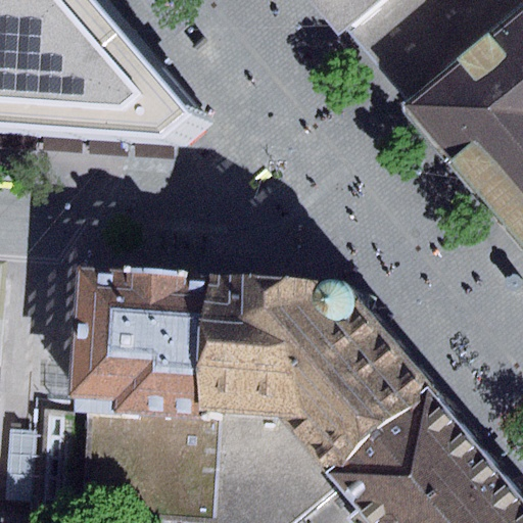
[(0,0),(0,134),(187,148),(214,127),(104,0),(0,0)]
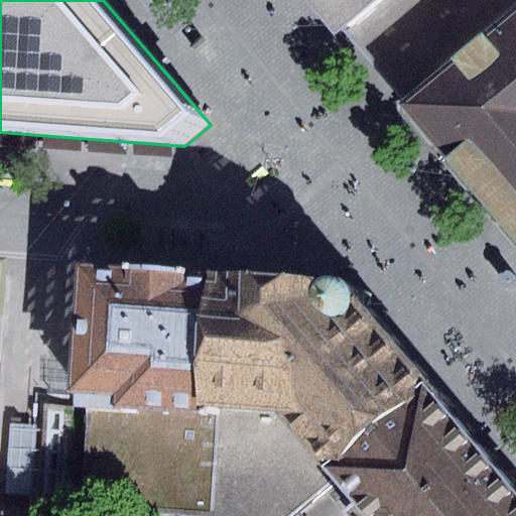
[(515,0),(302,0),(331,33),(340,25),(410,109),(432,90),(424,81),(515,2),(515,0)]
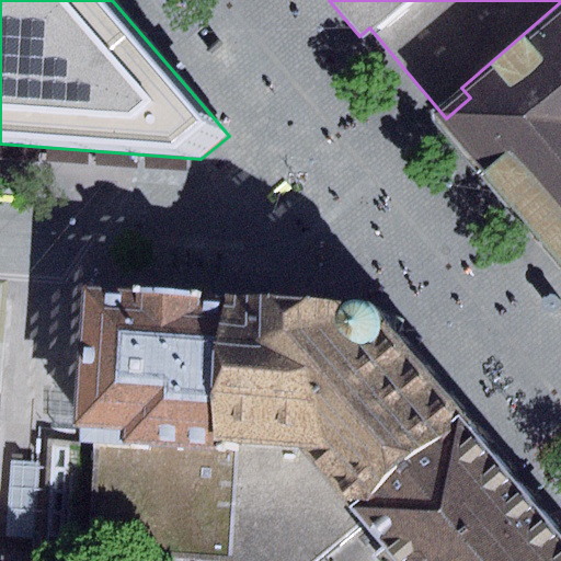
[(446,118),(442,121),(560,262),(560,24),(470,98),(446,118)]
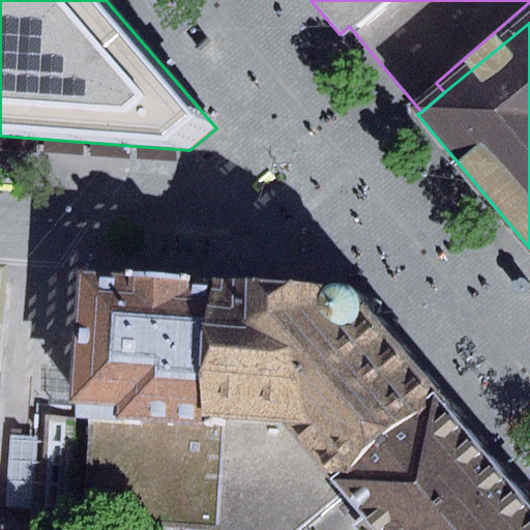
[(193,418),(202,277),(82,270),(71,417),(46,416),(38,529),(49,529),(213,529),(222,420),(193,418)]
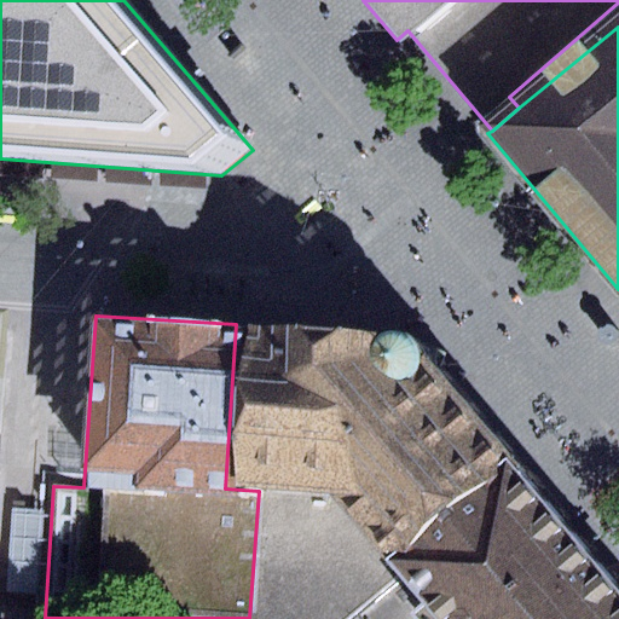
[(368,330),(236,324),(225,489),(259,491),(249,618),(347,618),(514,479),(489,447),(410,346),(403,337),(388,331),(368,330)]
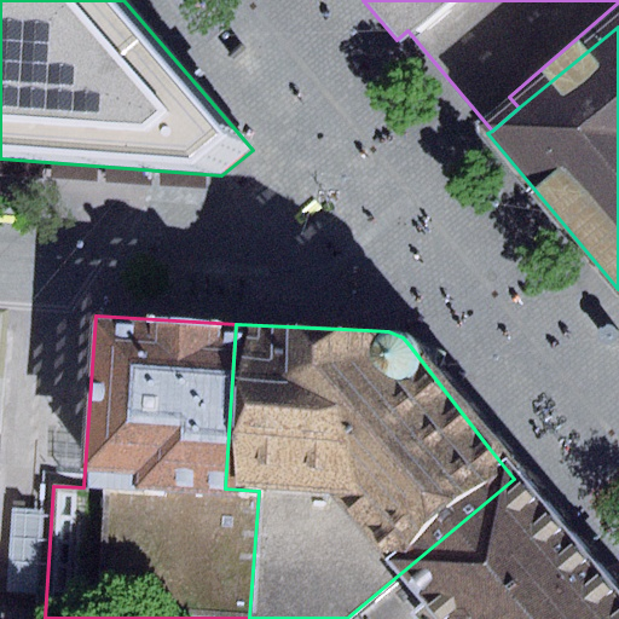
[(618,618),(618,601),(514,479),(347,618),(618,618)]
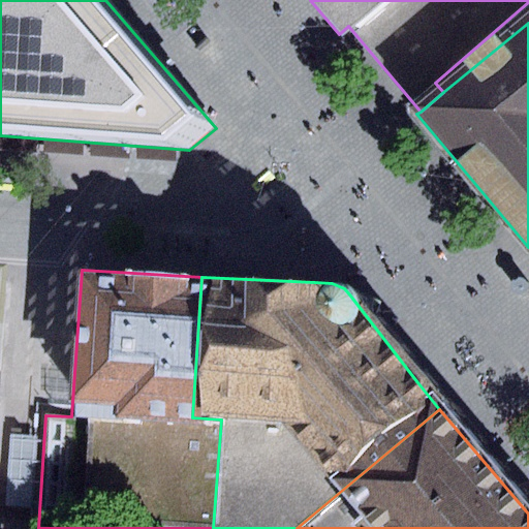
All buildings are outlined.
